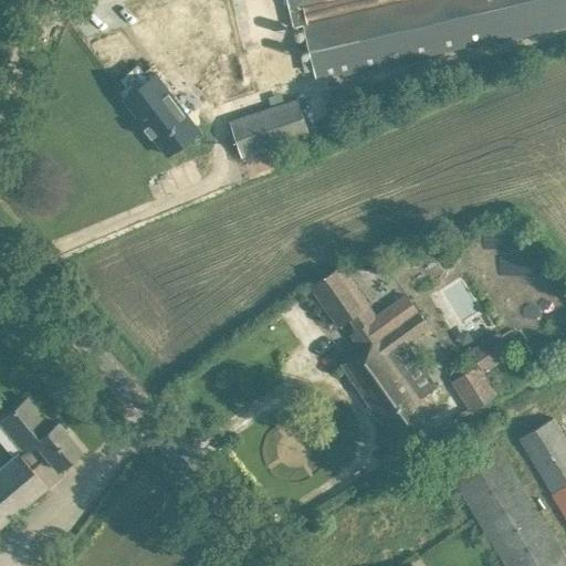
[(565,0),(287,0),(294,27),(303,24),(315,76),(343,70),(344,74),(470,44),(471,48),(565,24),(565,0)]
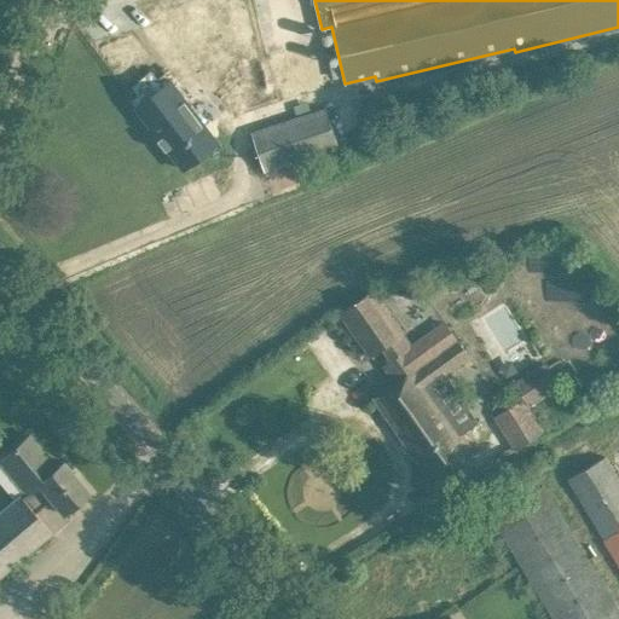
[(137,106),(136,106),(184,169),(191,163),(219,143),(185,99),(184,98),(171,80),(137,106)]
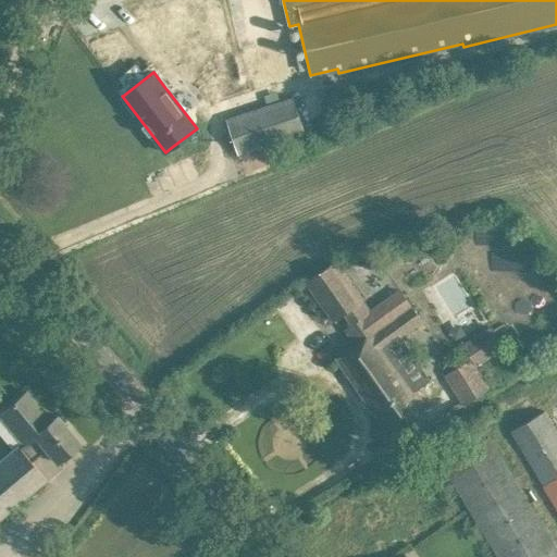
[(251,155),(249,149),(293,135),(294,140),(307,137),(294,98),(227,120),(237,153),(239,159),(251,155)]
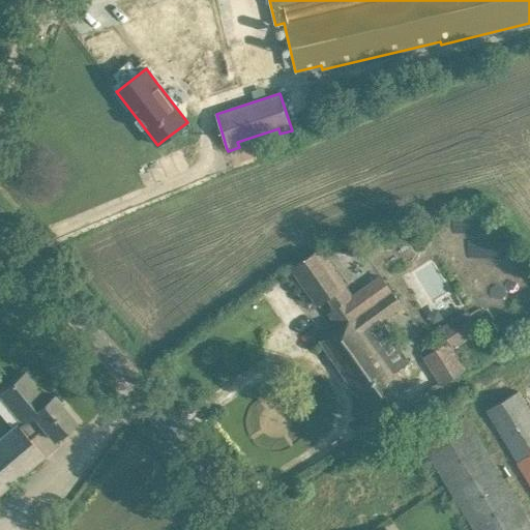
[(319,248),(292,268),(318,305),(328,298),(346,287),(319,248)]
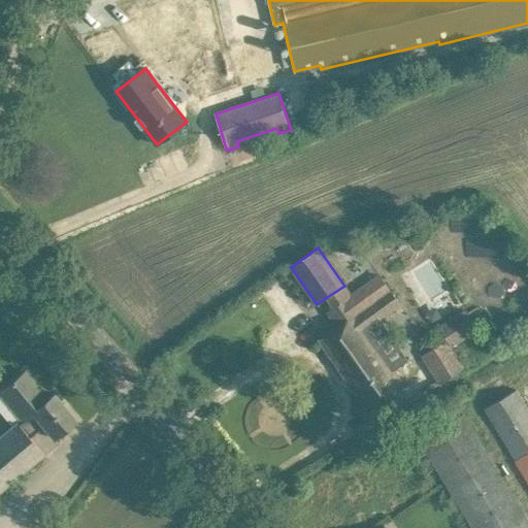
[(393,368),(365,329),(380,319),(401,304),(391,291),(319,339),(366,407),(384,396),(403,383),(393,368)]
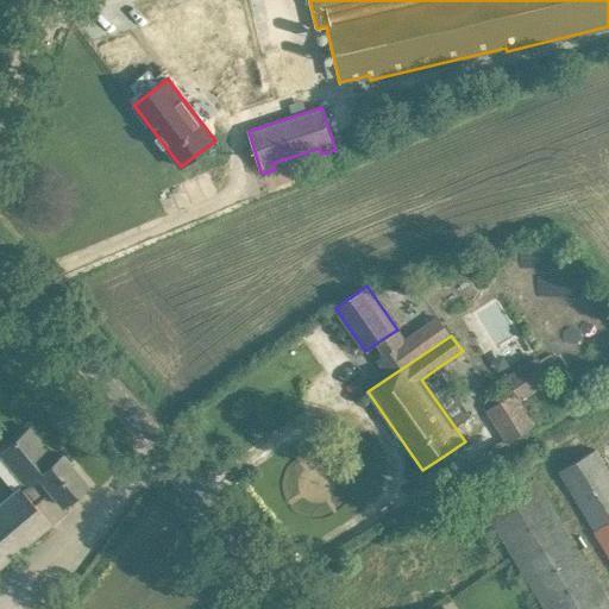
[(421,380),(453,425),(470,413),(438,368),(421,380)]
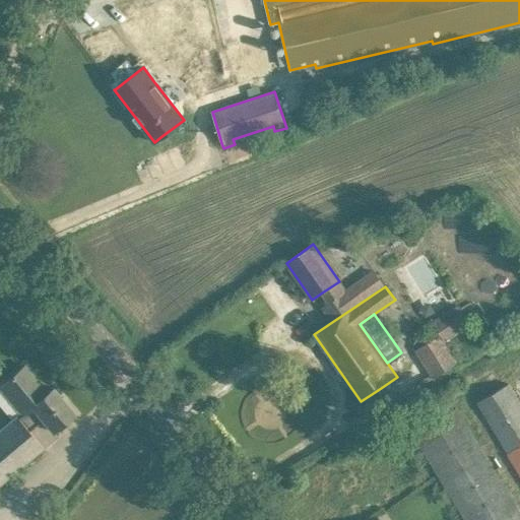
[(451,321),(438,329),(440,332),(445,341),(458,332),(451,321)]
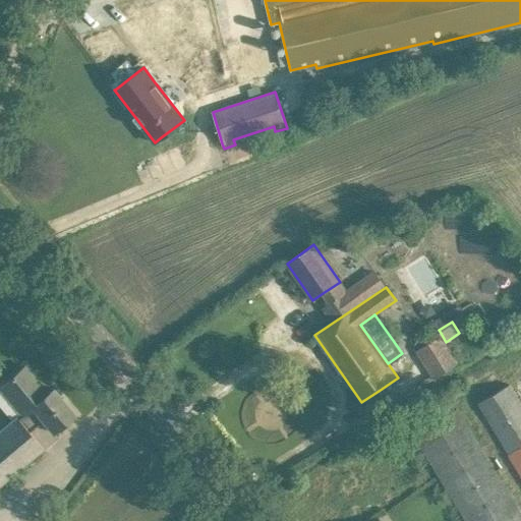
[(441,333),(415,350),(432,377),(433,378),(459,361),(448,344),(441,333)]
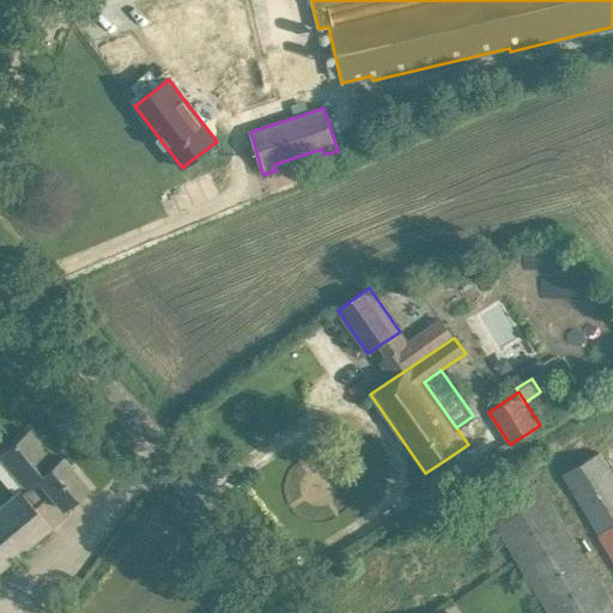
[(0,568),(29,544),(50,527),(34,508),(49,495),(61,508),(87,486),(61,455),(54,462),(28,430),(0,453),(0,456),(26,489),(22,492),(19,490),(0,505),(0,568)]
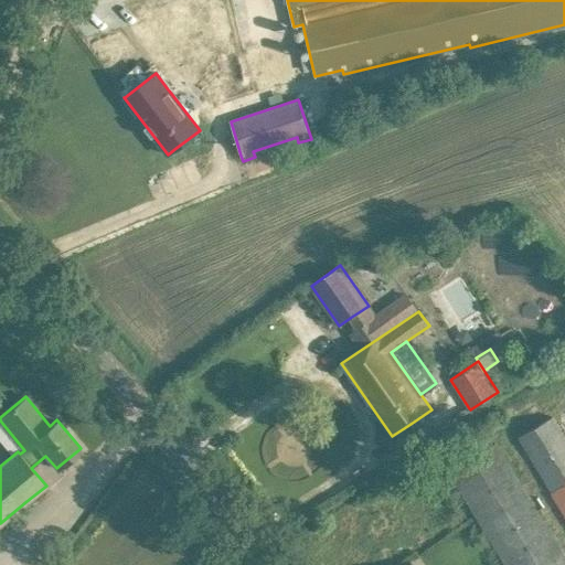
[(564,436),(557,424),(553,416),(519,437),(564,512),(564,436)]
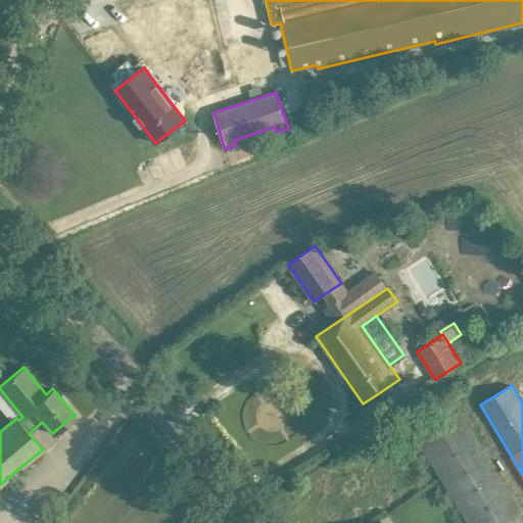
[(416,436),(469,522),(522,522),(522,515),(459,410),(416,436)]
